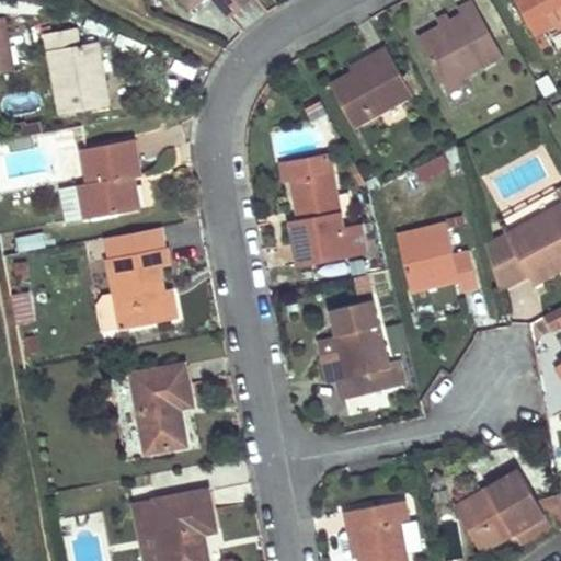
[(181,0),(192,12),(197,8),(191,0),(181,0)]
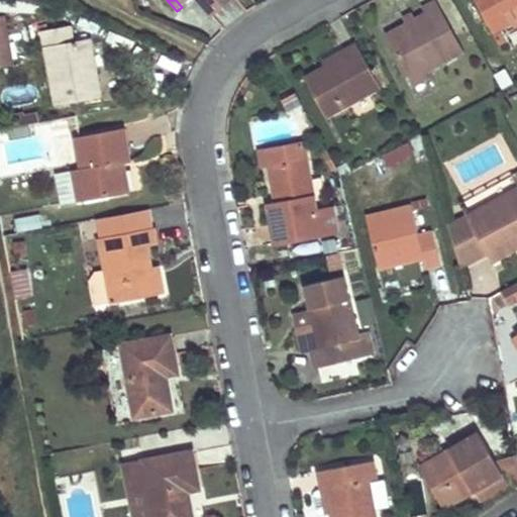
[(428,72),(468,50),(439,0),(436,0),(424,7),(427,14),(418,18),(407,23),(388,34),(412,81),(428,72)]
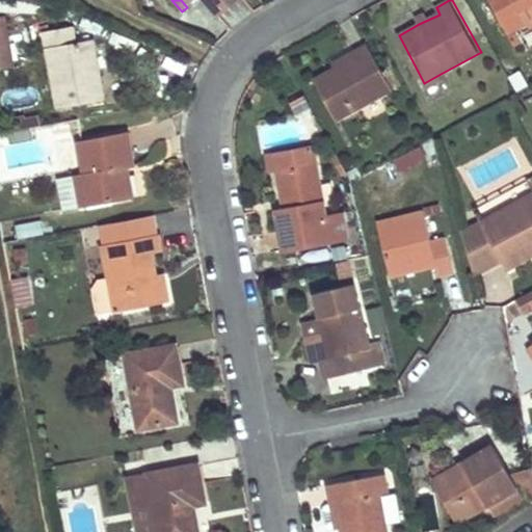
[(531,0),(490,0),(507,30),(525,21),(521,12),(519,7),(531,1),(531,2),(531,0)]
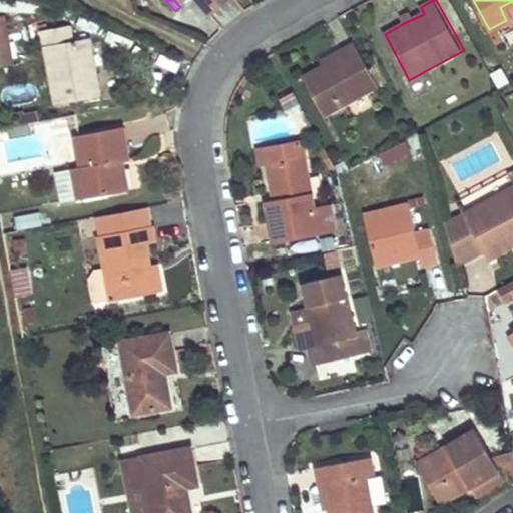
[(506,20),(489,29),(492,35),(512,24),(512,2),(512,1),(500,7),(502,12),(506,20)]
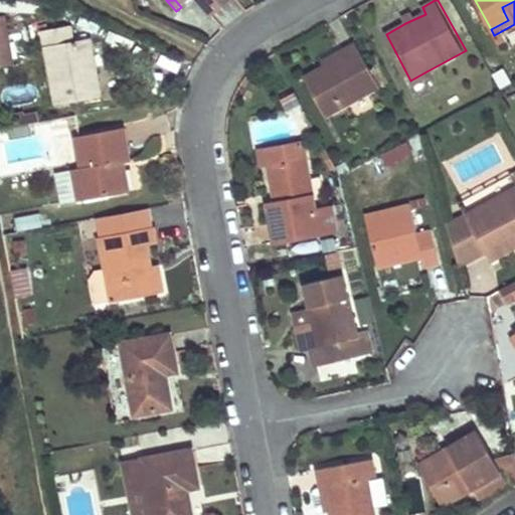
[(402,17),(405,23),(416,18),(412,11),(402,17)]
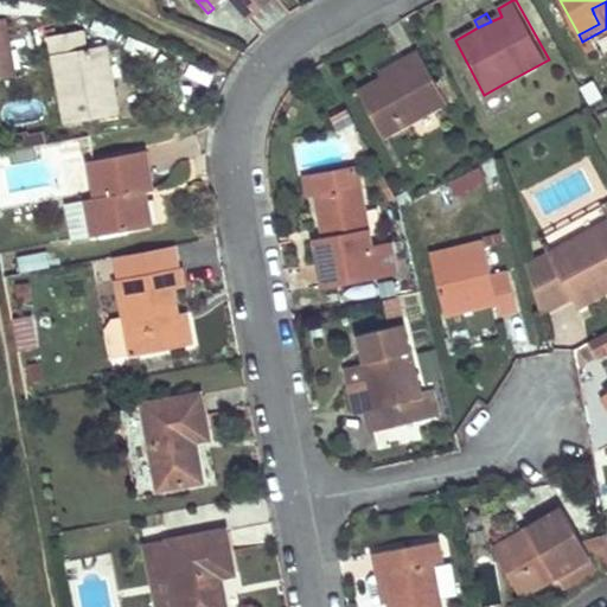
[(5,17),(0,18),(0,77),(16,75),(5,17)]
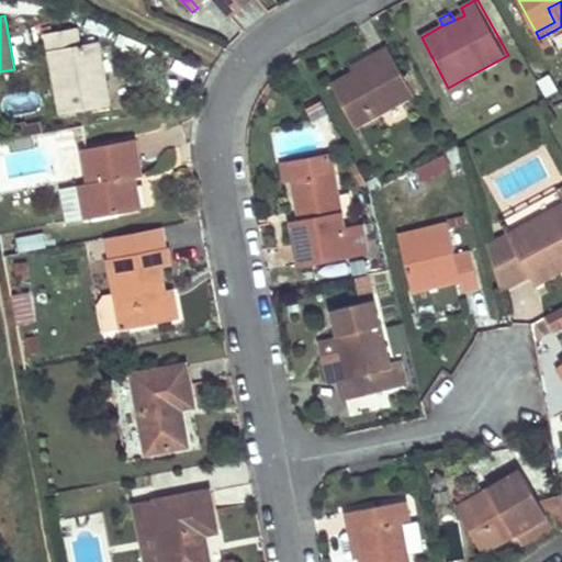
[(112,104),(100,42),(81,45),(78,29),(46,34),(60,114),(112,104)]
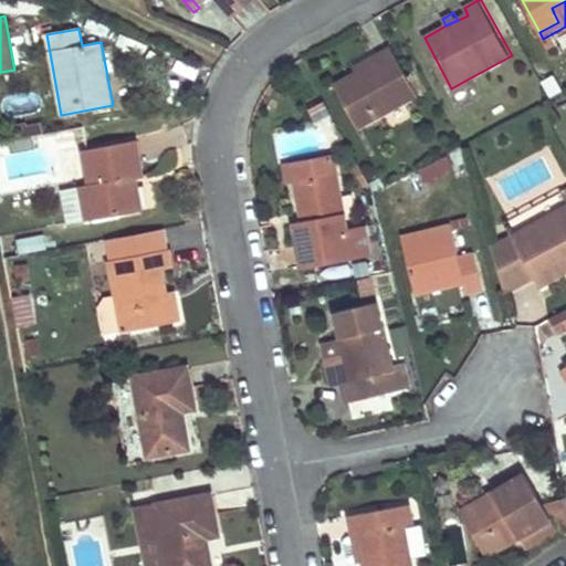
[(356,124),(415,93),(392,51),(376,59),(379,66),(357,79),(336,88),(356,124)]
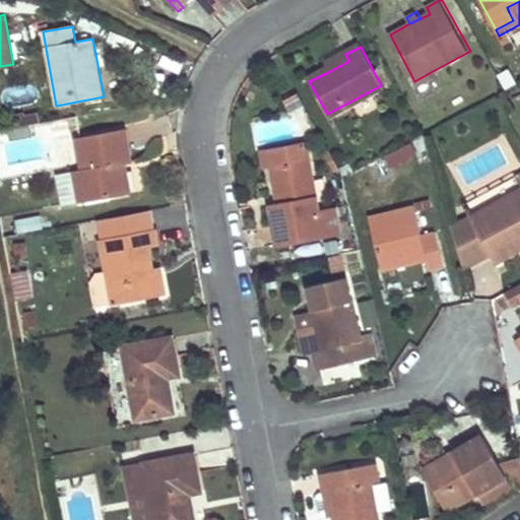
[(324,66),(328,72),(348,61),(345,54),(324,66)]
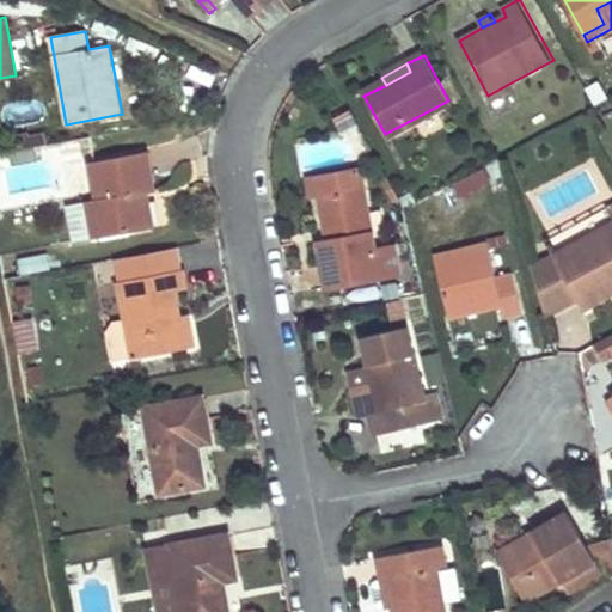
[(510,93),(507,85),(488,96),(491,103),(510,93)]
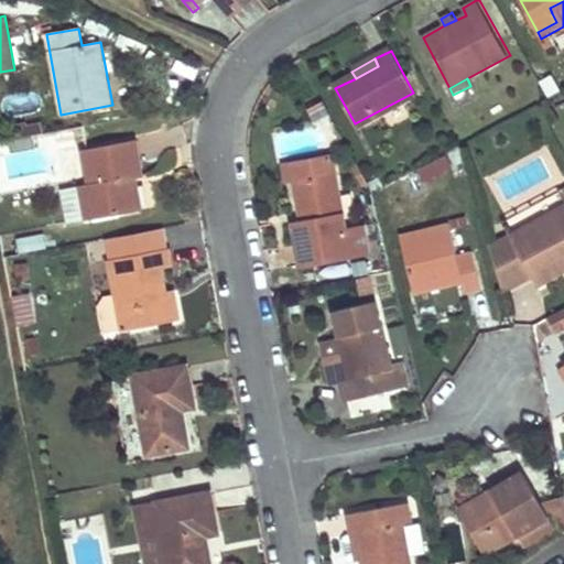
[(323,101),(308,108),(315,119),(328,112),(323,101)]
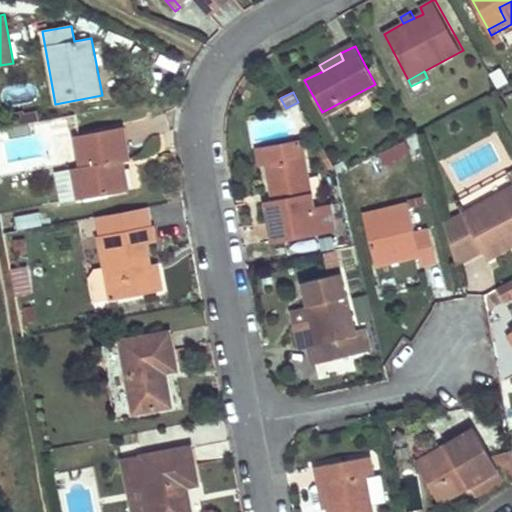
[(45,114),(45,131),(74,132),(74,115),(45,114)]
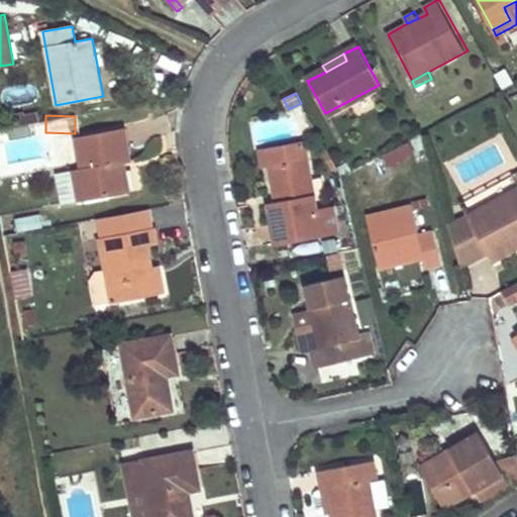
[(295,118),(251,121),(253,140),(296,137),(295,118)]
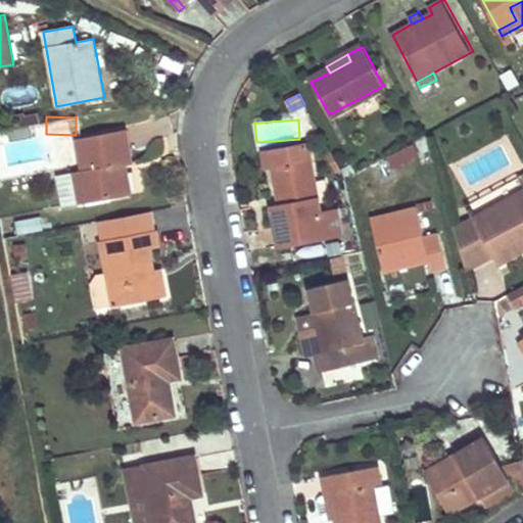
[(132,163),(125,130),(78,139),(83,172),(77,173),(83,202),(129,193),(125,164),(132,163)]
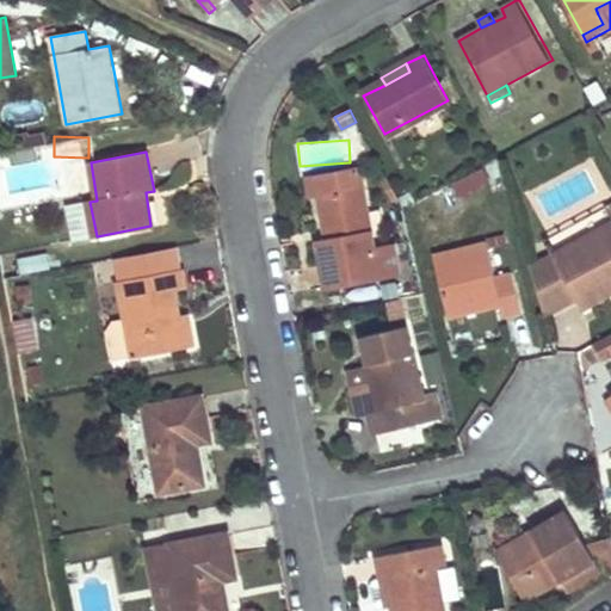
[(363,186),(359,168),(306,179),(310,197),(318,196),(363,186)]
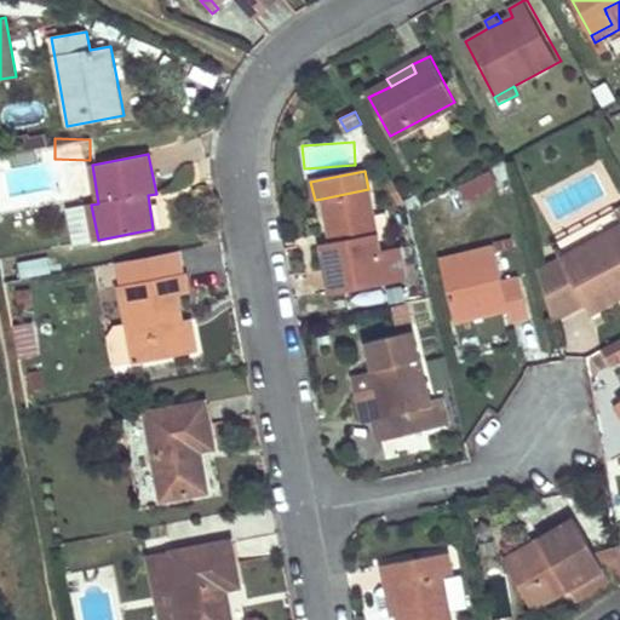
[(406,280),(401,252),(382,256),(368,189),(322,199),(328,231),(336,230),(338,245),(331,246),(322,248),(331,294),(386,283),(406,280)]
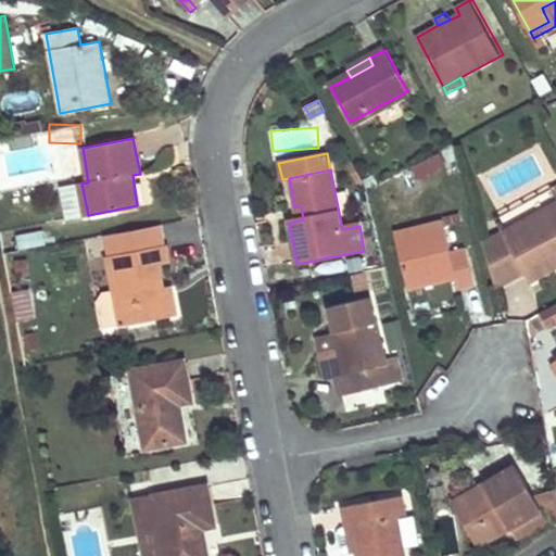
[(555,188),(551,191),(555,200),(555,205),(503,236),(526,277),(530,286),(555,270),(555,188)]
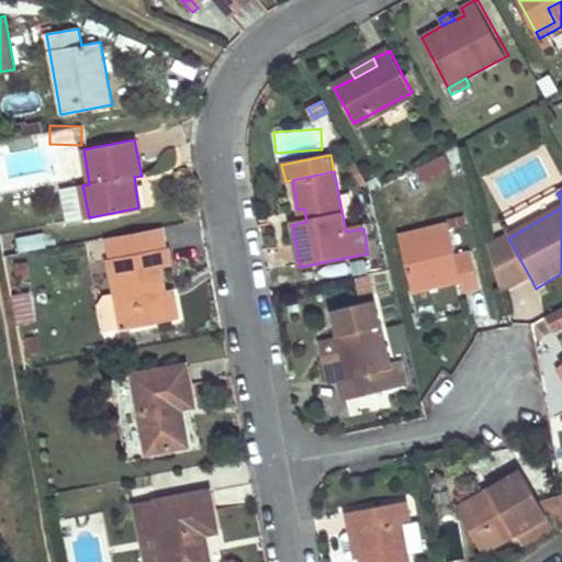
[(304,209),(298,210),(300,223),(306,222),(304,209)]
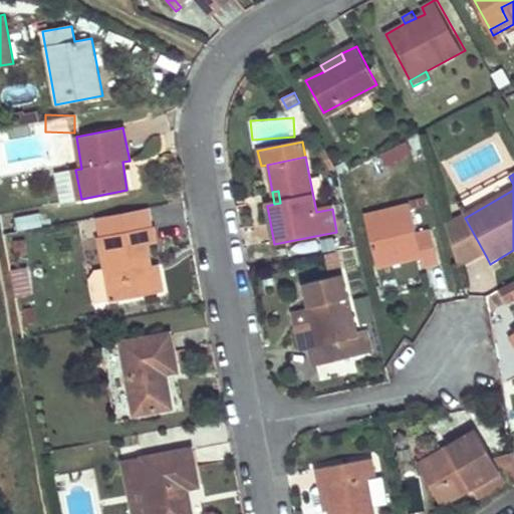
[(426,219),(411,222),(407,208),(364,216),(374,267),(419,258),(421,268),(437,264),(426,219)]
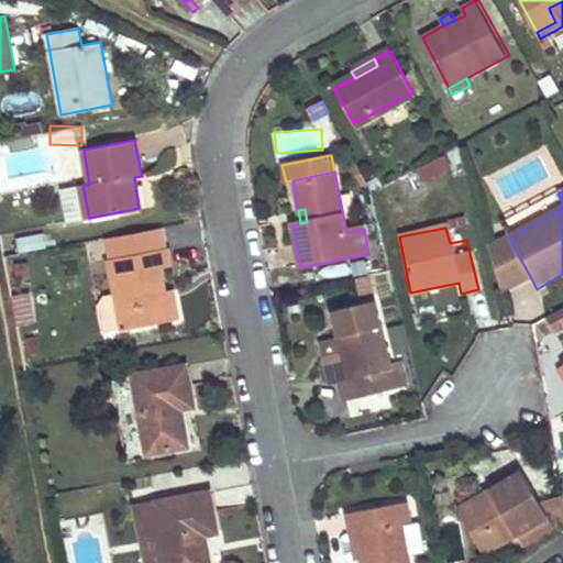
[(532,280),(509,239),(489,250),(504,297),(532,280)]
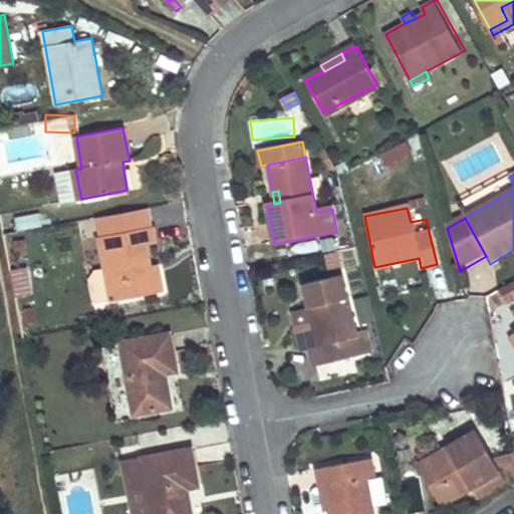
[(155,227),(99,236),(105,268),(95,270),(81,279),(86,305),(164,291),(160,272),(153,272),(152,266),(148,244),(157,242),(155,227)]
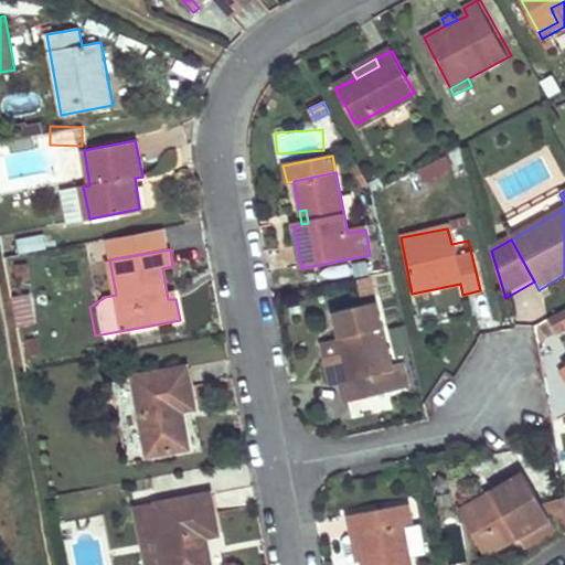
[(168,299),(176,299),(174,290),(167,292),(168,299)]
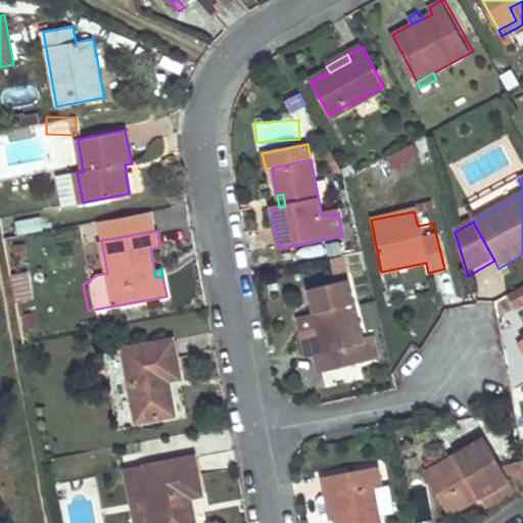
[(355,342),(361,340),(346,278),(307,286),(314,314),(321,349),(313,351),(317,371),(360,362),(355,342)]
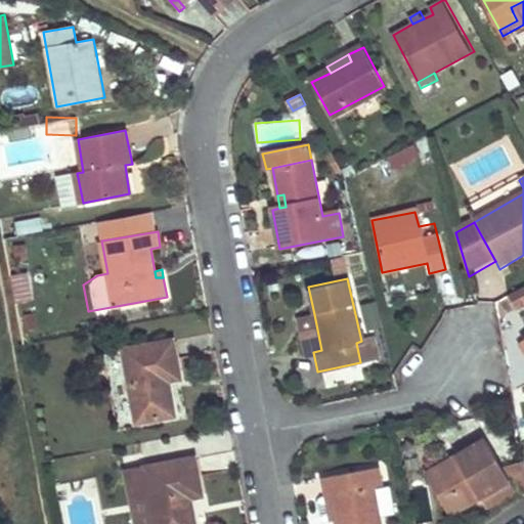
[(358,303),(363,328),(379,324),(373,300),(358,303)]
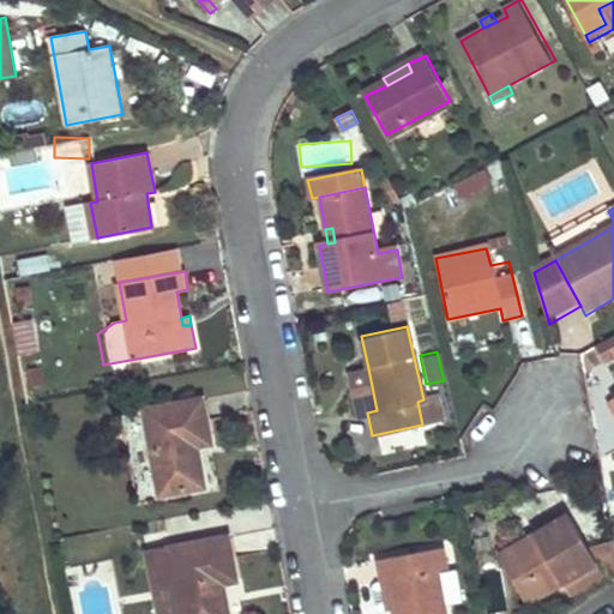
[(377,410),(368,368),(359,371),(367,413),(377,410)]
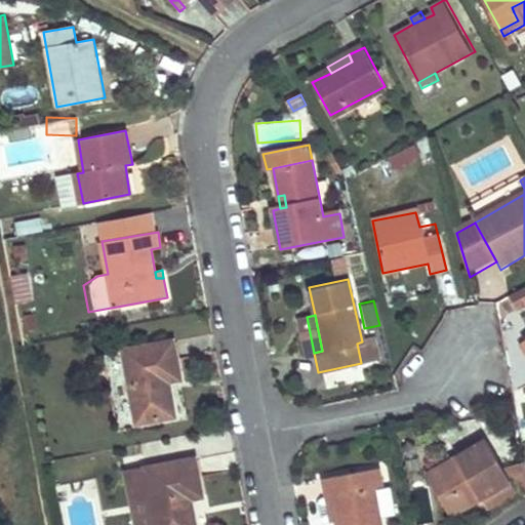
[(307,317),(295,319),(304,355),(314,353),(307,317)]
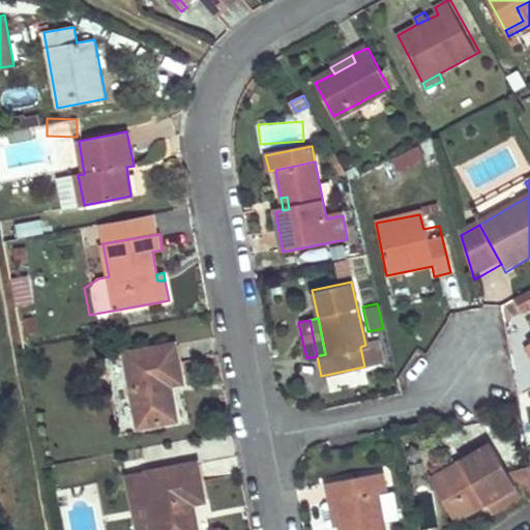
[(175,343),(124,352),(138,425),(178,418),(172,383),(182,381),(175,343)]
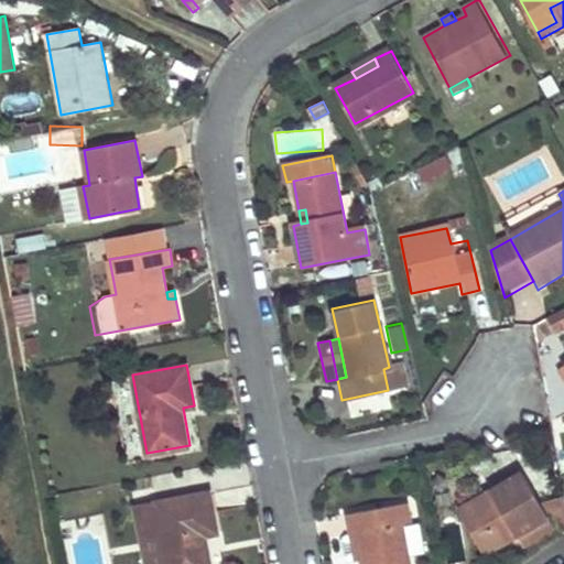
[(553,527),(521,474),(489,492),(492,498),(462,516),(481,551),(514,532),(522,545),(553,527)]
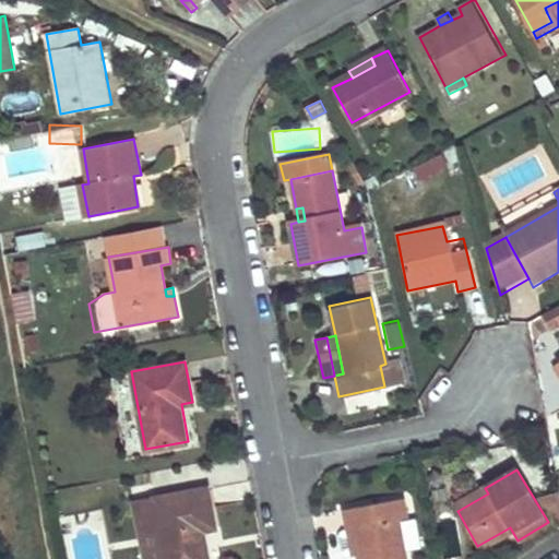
[(206,486),(153,496),(130,500),(138,537),(159,533),(162,542),(165,558),(206,558),(201,528),(213,526),(206,486)]
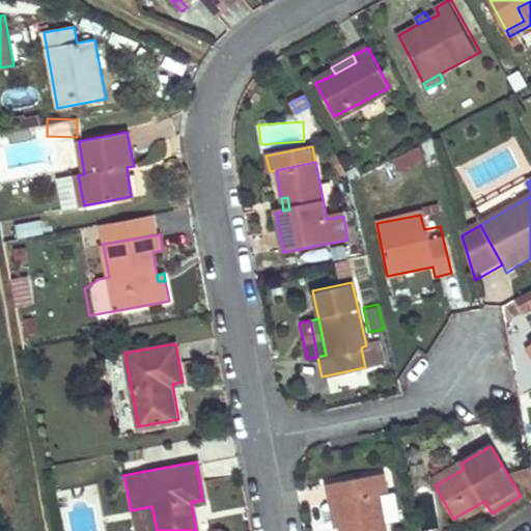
[(464,469),(460,464),(431,480),(435,485),(464,469)]
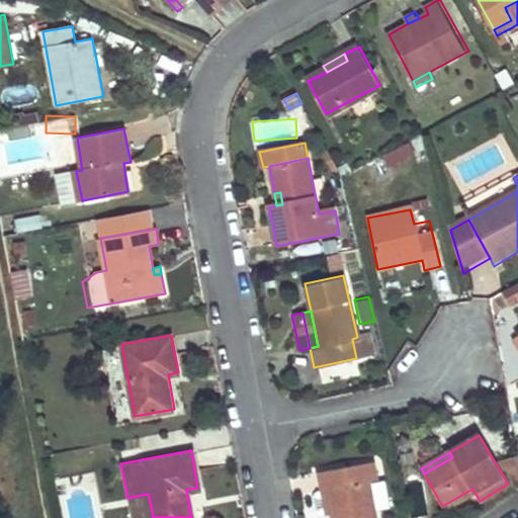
[(517,456),(503,460),(517,487),(517,456)]
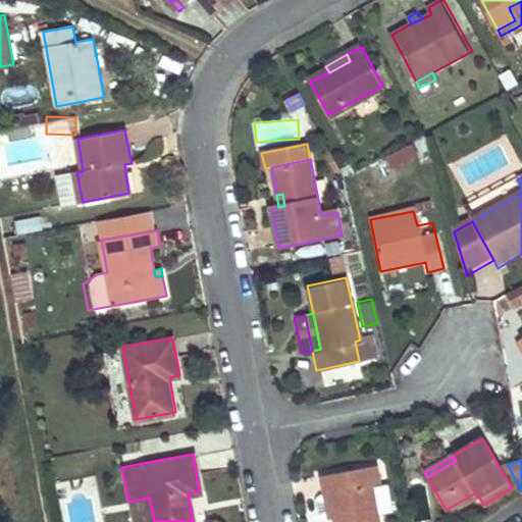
[(377,521),(371,484),(357,486),(355,469),(318,475),(321,493),(331,492),(334,519),(334,521),(377,521)]
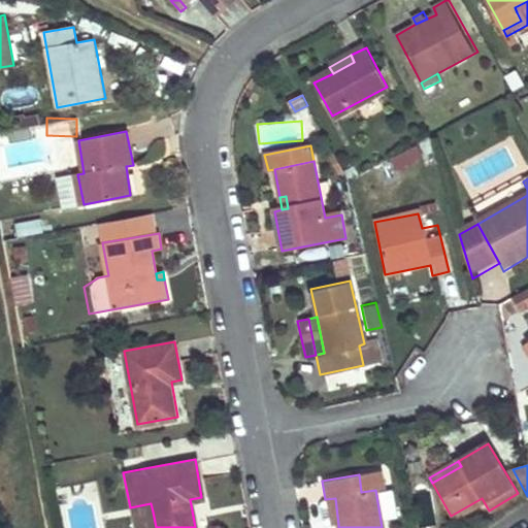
[(335,498),(325,499),(329,526),(338,525),(335,498)]
